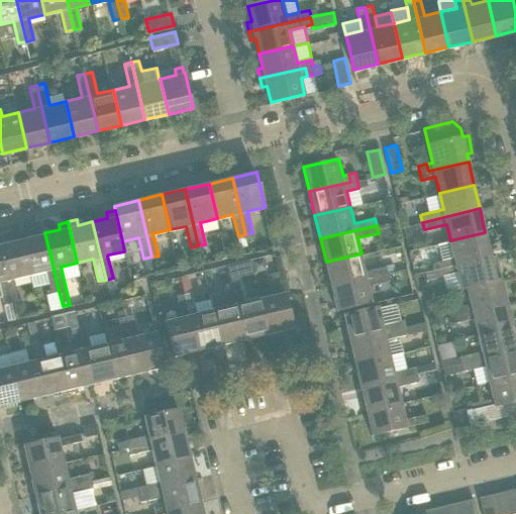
[(30,230),(20,232),(30,274),(33,286),(49,282),(52,291),(52,292),(59,291),(44,232),(31,235),(30,230)]
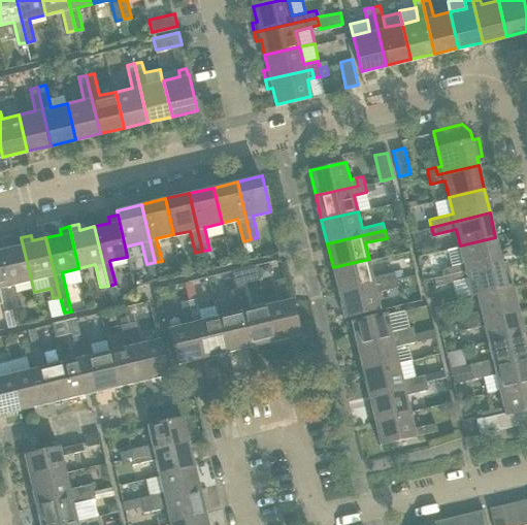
[(13,245),(0,248),(0,256),(11,307),(20,305),(13,284),(31,280),(21,237),(12,239),(13,245)]
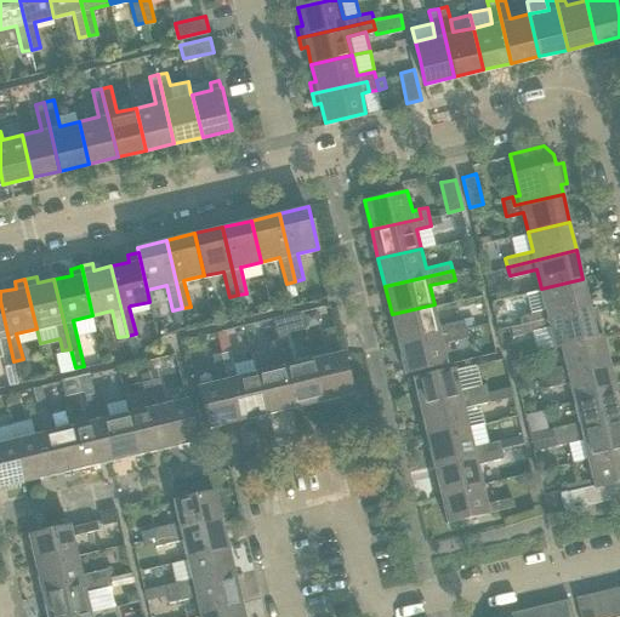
[(521,314),(518,314),(521,324),(523,323),(590,307),(582,279),(541,289),(527,292),(532,312),(521,314)]
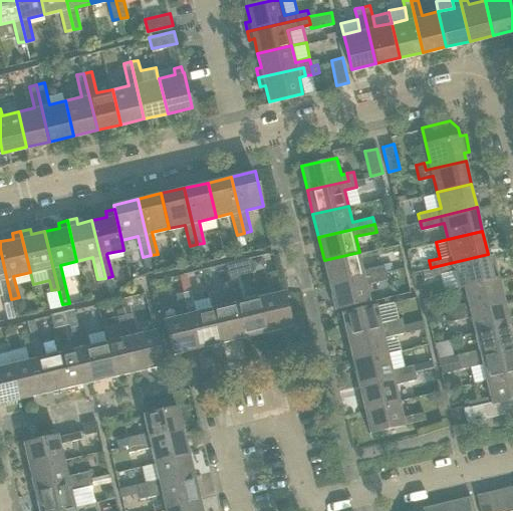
[(0,283),(4,301),(11,299),(0,249),(0,283)]
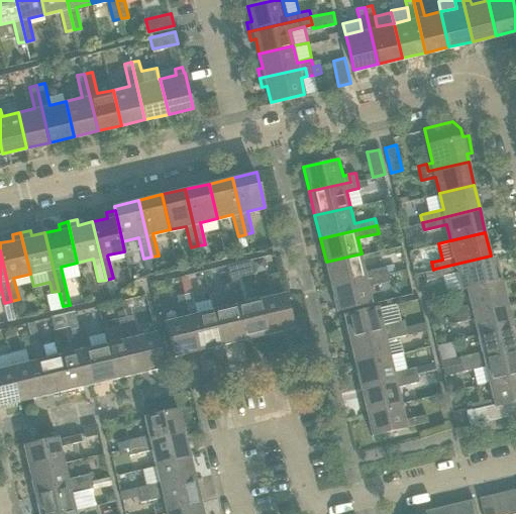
[(326,262),(331,286),(389,273),(387,265),(366,270),(362,253),(326,262)]
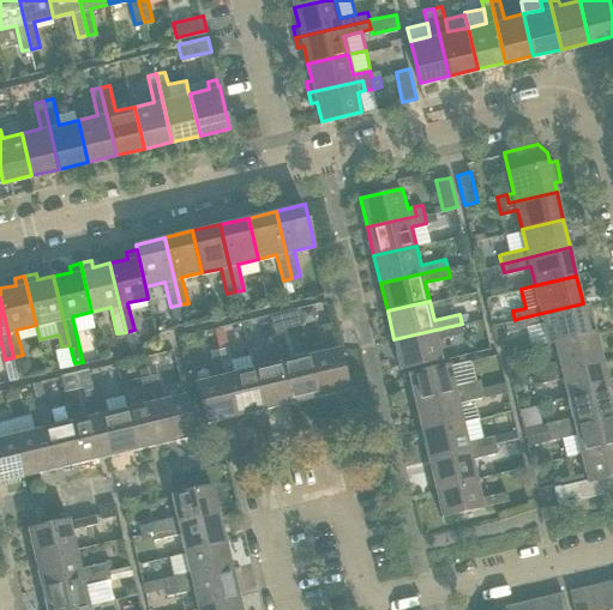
[(517,319),(515,320),(517,328),(518,327),(544,321),(548,342),(554,340),(596,331),(593,312),(586,313),(583,303),(517,319)]
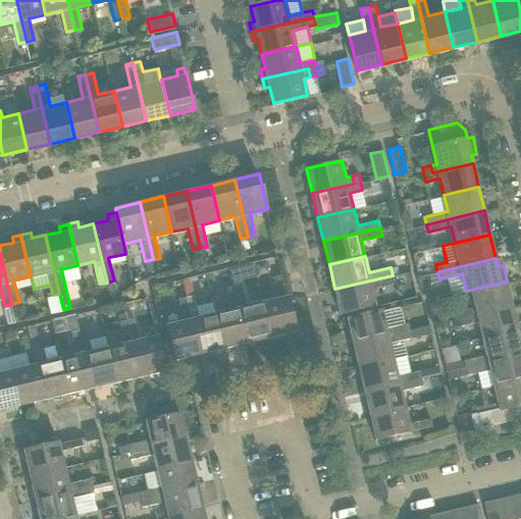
[(266,259),(255,262),(258,273),(269,270),(266,259)]
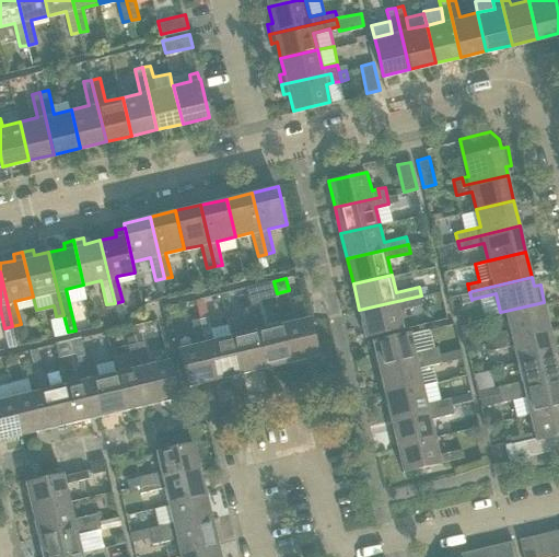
[(300,318),(282,323),(291,360),(317,355),(309,316),(307,316),(302,293),(294,296),(300,318)]
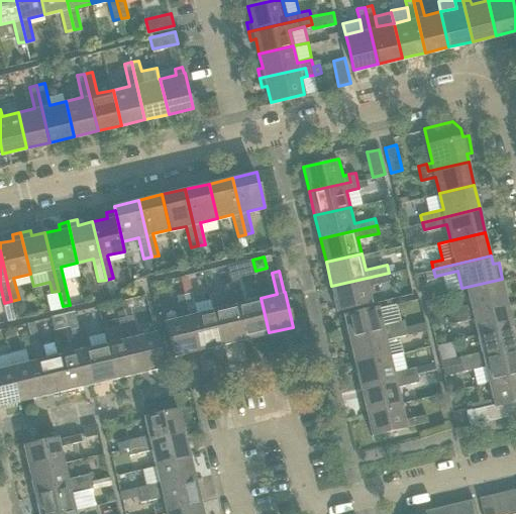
[(389,273),(331,286),(337,310),(373,302),(369,285),(391,280),(389,273)]
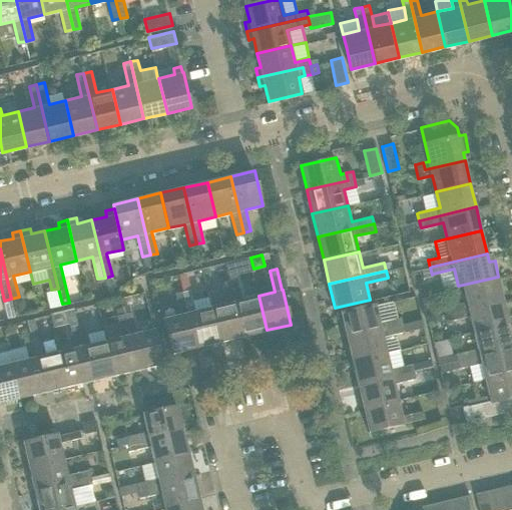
[(446,306),(448,313),(504,300),(498,277),(463,285),(467,301),(446,306)]
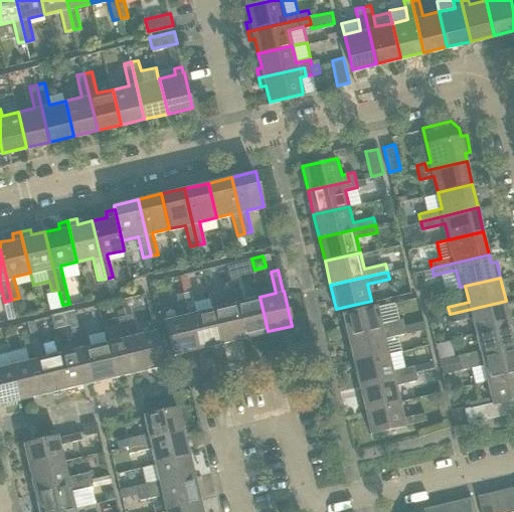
[(238,279),(231,281),(244,337),(268,331),(260,297),(243,301),(238,279)]
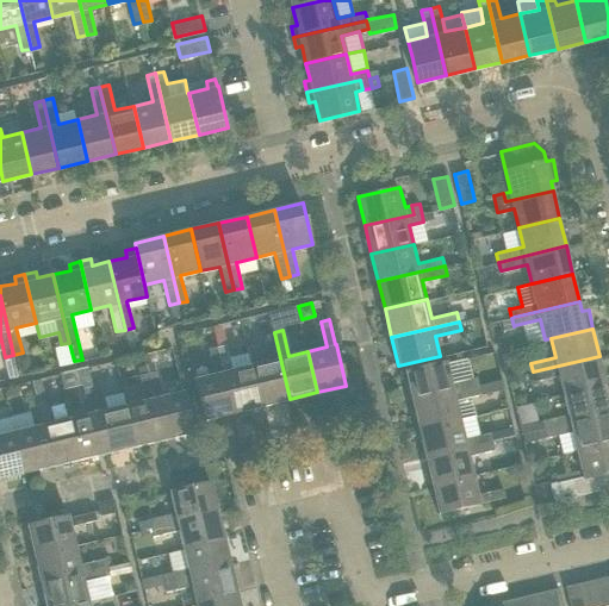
[(271,360),(252,364),(261,406),(290,399),(274,332),(265,335),(271,360)]
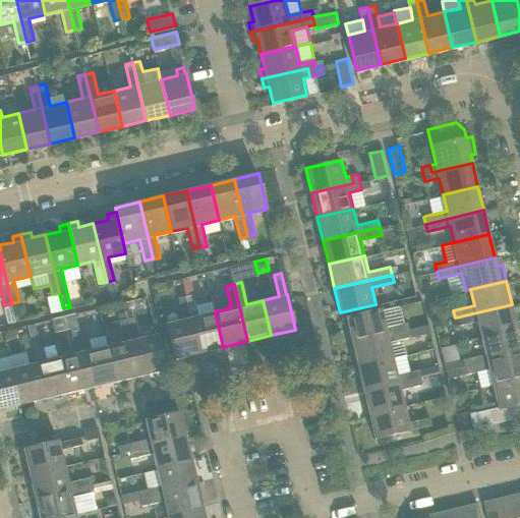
[(193,294),(186,295),(199,352),(223,347),(215,311),(198,314),(193,294)]
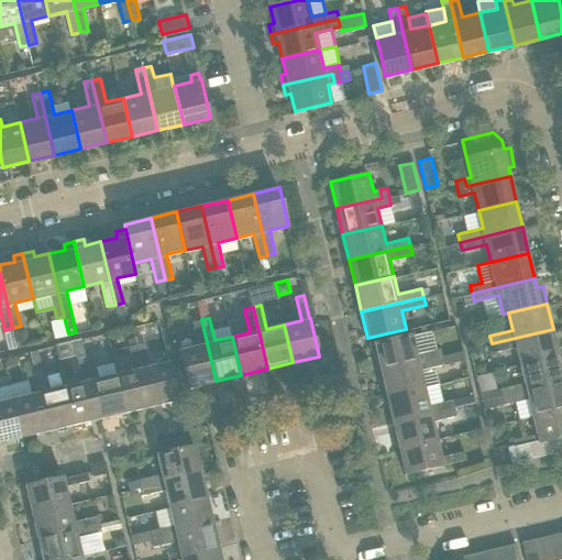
[(216,381),(201,319),(194,321),(199,344),(180,349),(189,387),(216,381)]
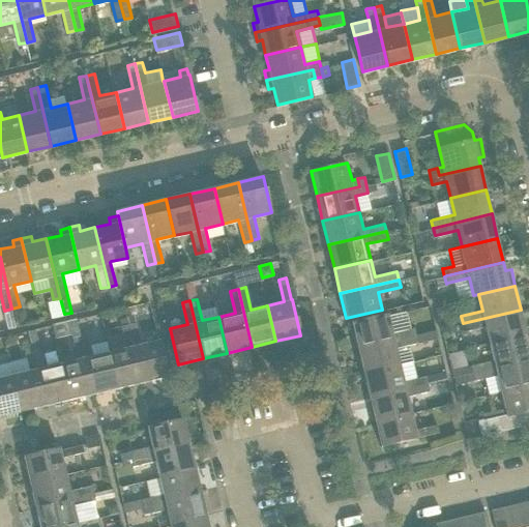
[(406,310),(389,314),(393,331),(410,327),(406,310)]
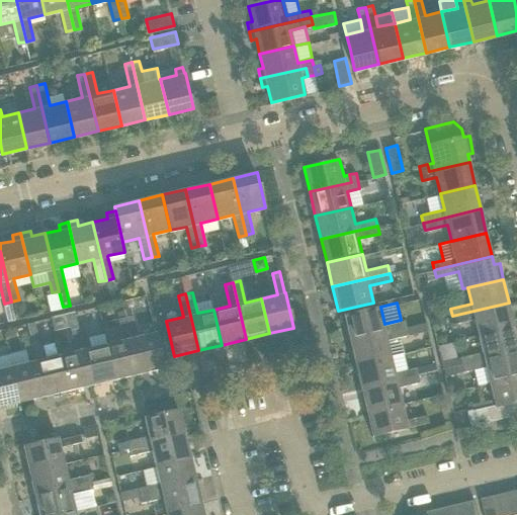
[(476,318),(480,335),(514,326),(509,303),(452,316),(453,324),(476,318)]
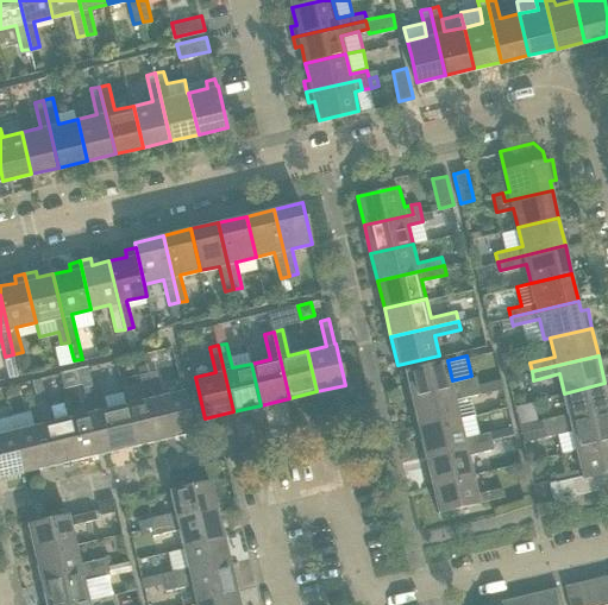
[(406,370),(413,399),(480,383),(477,375),(471,376),(452,380),(447,360),(406,370)]
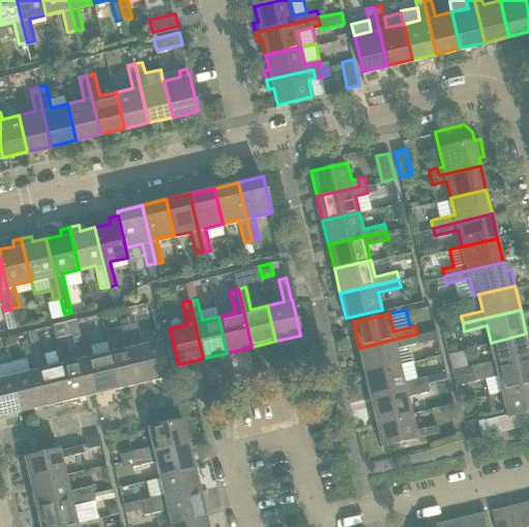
[(137,321),(128,323),(143,382),(168,376),(159,340),(142,344),(137,321)]
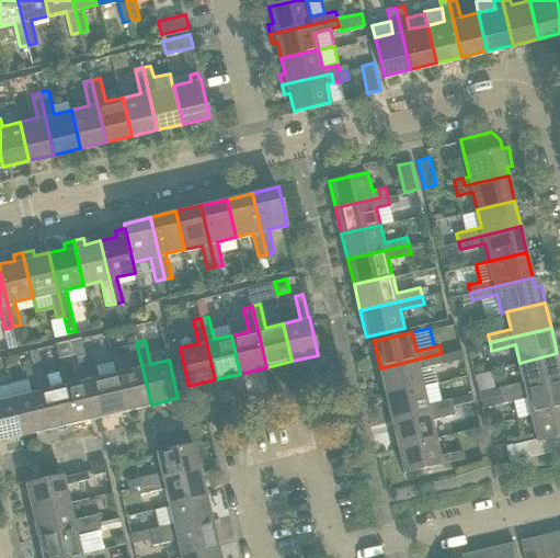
[(134,367),(116,372),(125,410),(151,405),(136,342),(128,344),(134,367)]
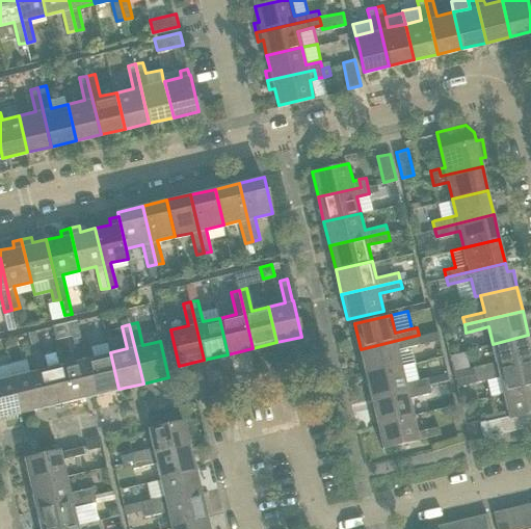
[(437,331),(419,335),(421,343),(440,339),(437,331)]
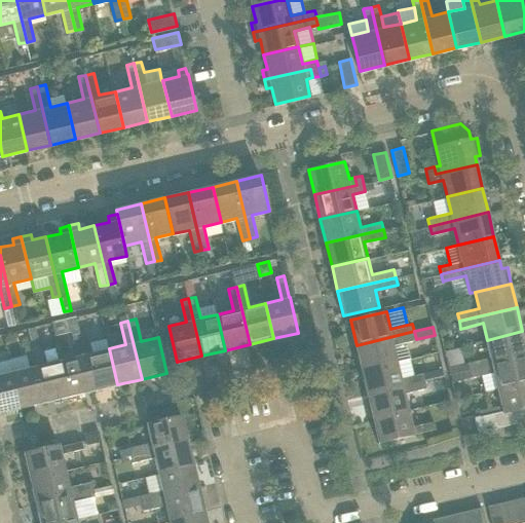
[(87,330),(79,332),(94,390),(117,384),(109,348),(92,351),(87,330)]
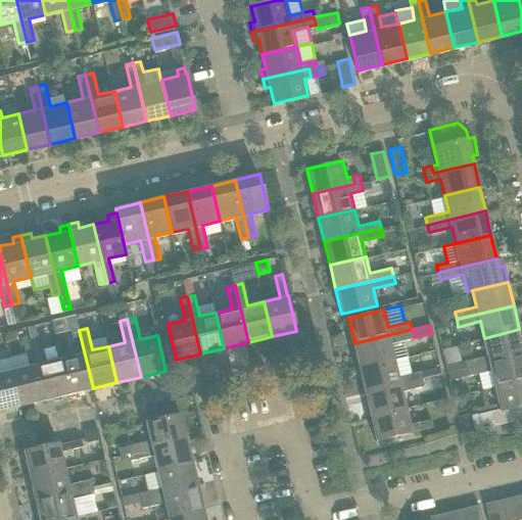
[(354,343),(360,367),(395,359),(391,342),(404,339),(414,337),(412,329),(354,343)]
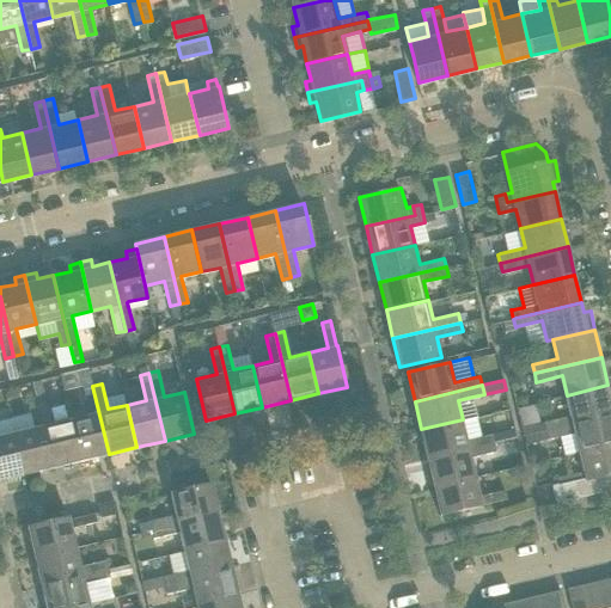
[(545,421),(548,429),(610,413),(610,397),(608,385),(567,395),(570,413),(545,421)]
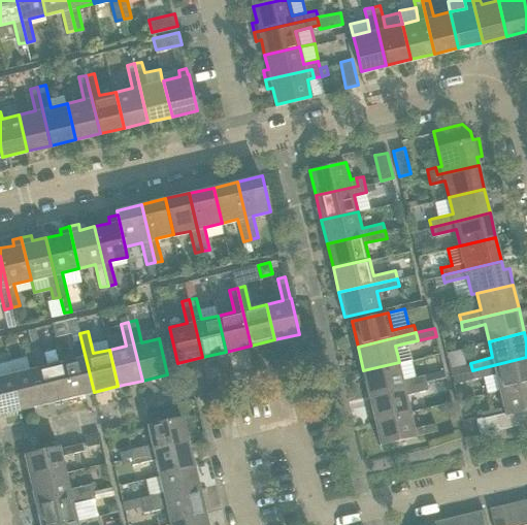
[(77,357),(61,361),(70,397),(94,392),(79,333),(72,334),(77,357)]
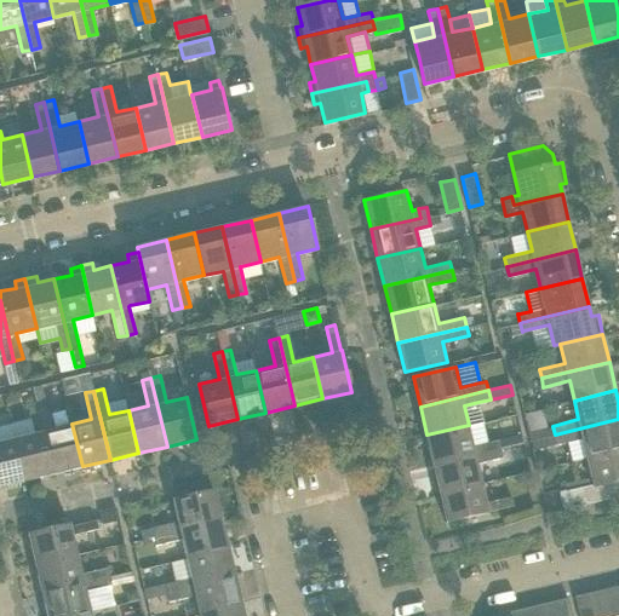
[(47,402),(38,404),(53,473),(82,466),(72,424),(53,427),(47,402)]
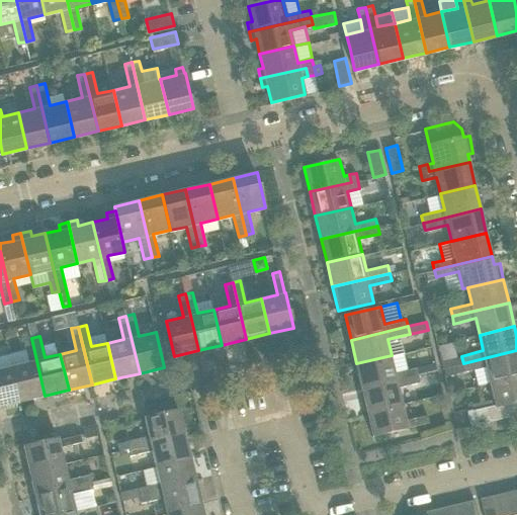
[(400,336),(388,339),(392,355),(404,352),(400,336)]
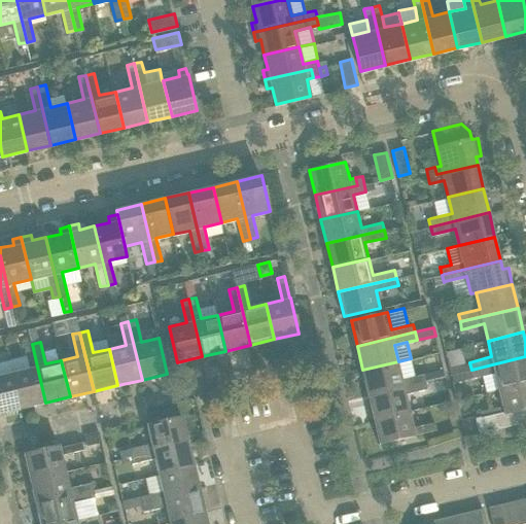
[(30,368),(12,372),(22,408),(45,403),(32,344),(25,346),(30,368)]
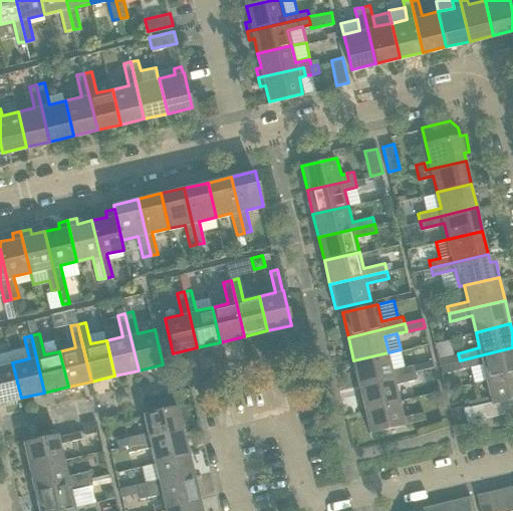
[(483,362),(486,378),(512,371),(512,347),(460,360),(461,367),(470,365),(483,362)]
